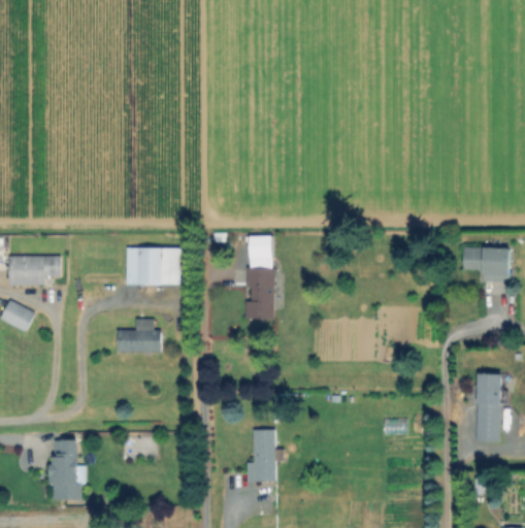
[(271,237),(272,318),(247,318),(247,266),(249,266),(249,238),(271,237)]
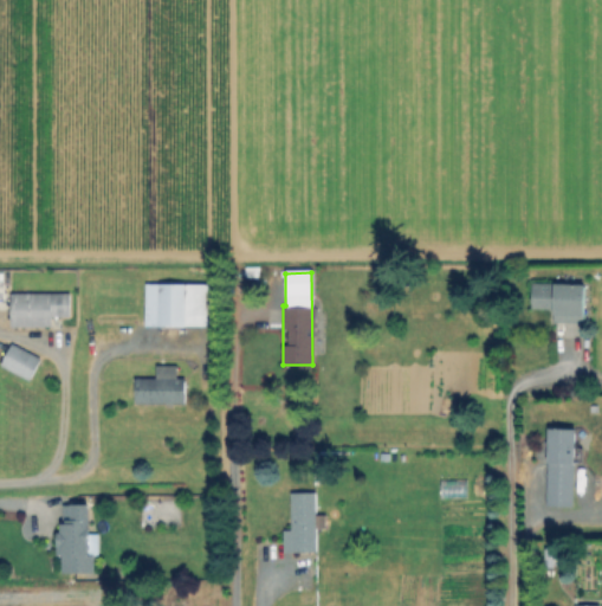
[(584,285),(582,324),(552,322),(554,307),(526,304),(529,282),(584,285)]
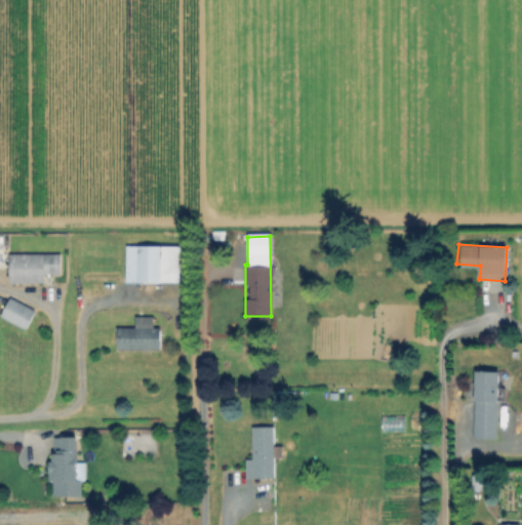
[(181,247),(181,282),(125,282),(125,247),(181,247)]
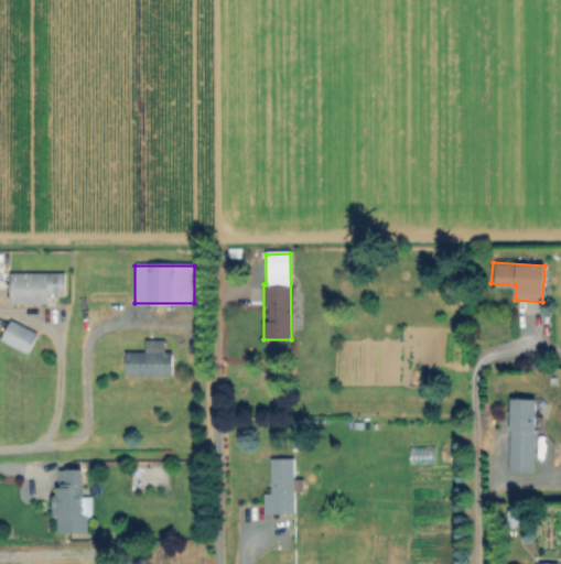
[(63,274),(63,296),(45,296),(45,305),(10,304),(10,274),(63,274)]
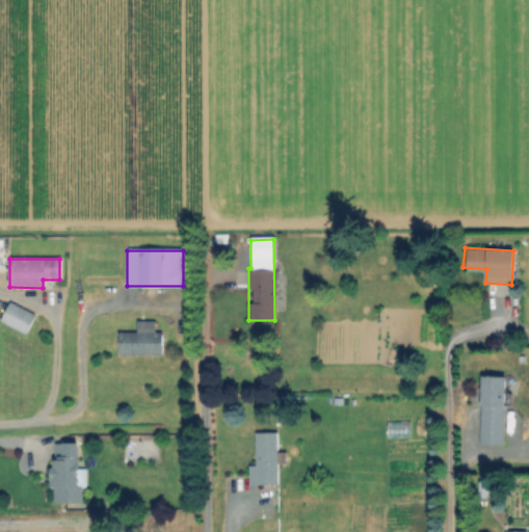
[(33,316),(25,333),(0,320),(9,303),(33,316)]
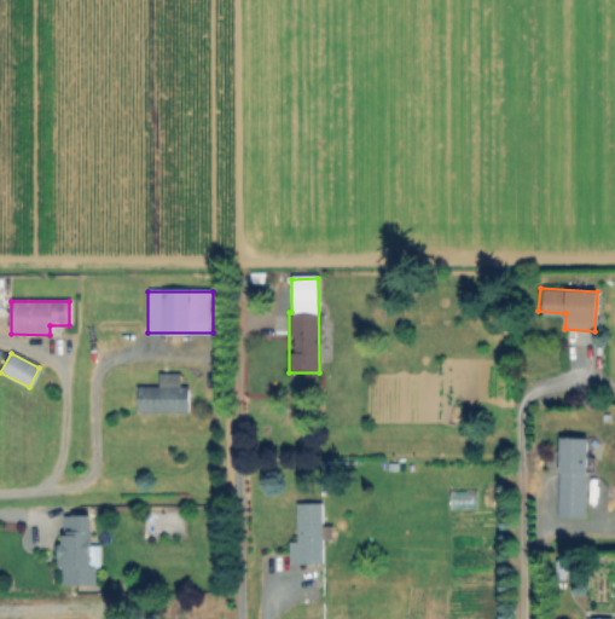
[(186,388),(186,411),(137,411),(137,387),(186,388)]
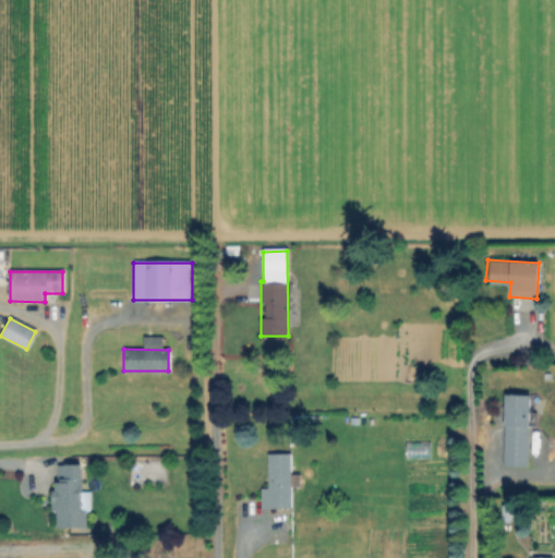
[(530,414),(529,466),(504,466),(504,398),(529,399),(529,414),(530,414)]
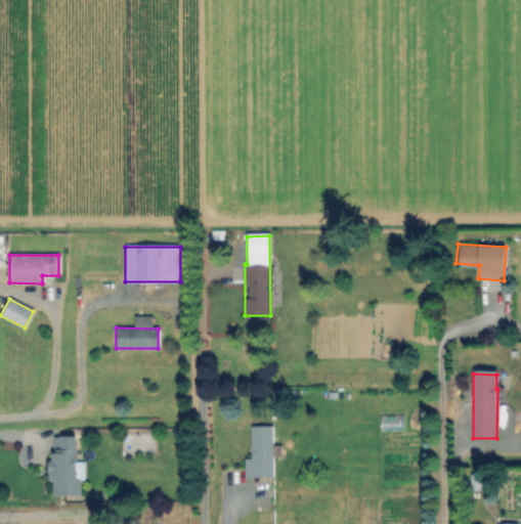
[(280,445),(280,455),(272,455),(272,477),(244,477),(244,459),(252,459),(252,427),(272,427),(272,445),(280,445)]
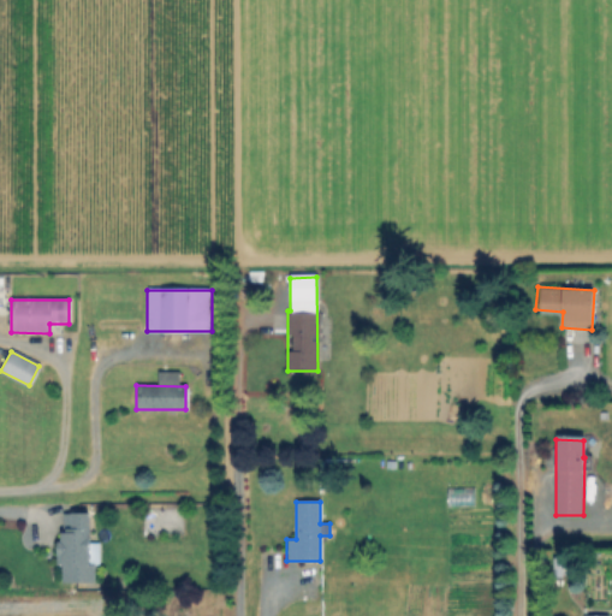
[(88,560),(55,558),(55,539),(60,539),(60,510),(89,510),(88,560)]
